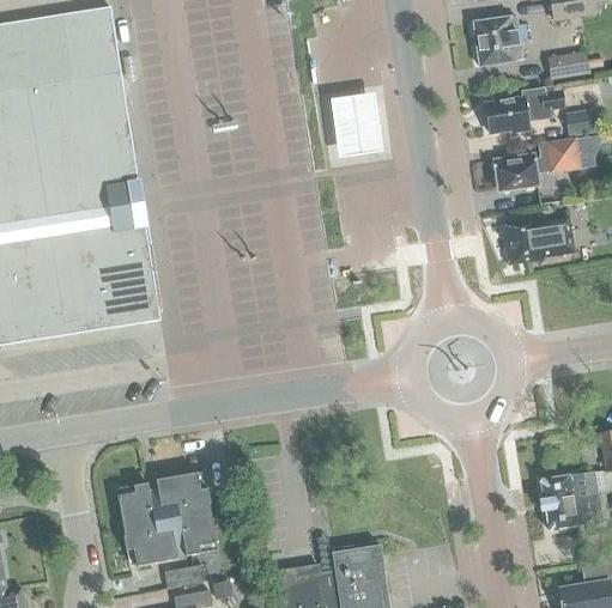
[(599,12),(597,4),(597,0),(550,0),(553,19),(599,12)]
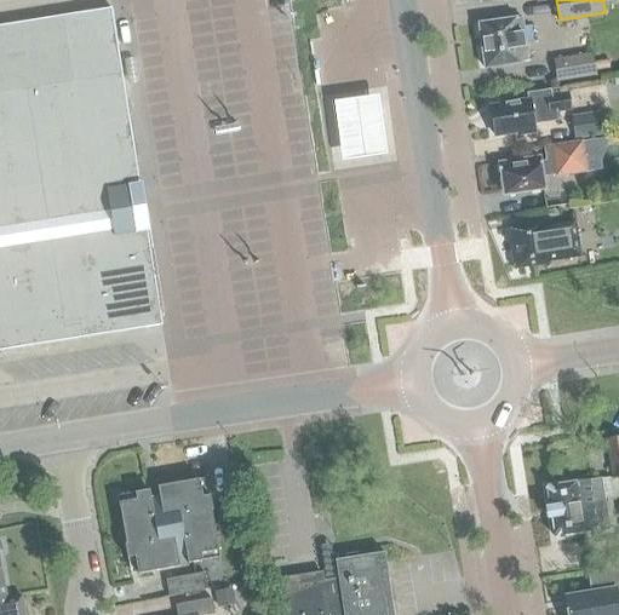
[(0,346),(84,334),(115,329),(162,322),(147,226),(139,228),(136,205),(132,183),(139,182),(135,150),(136,150),(112,5),(109,5),(0,22),(0,346)]
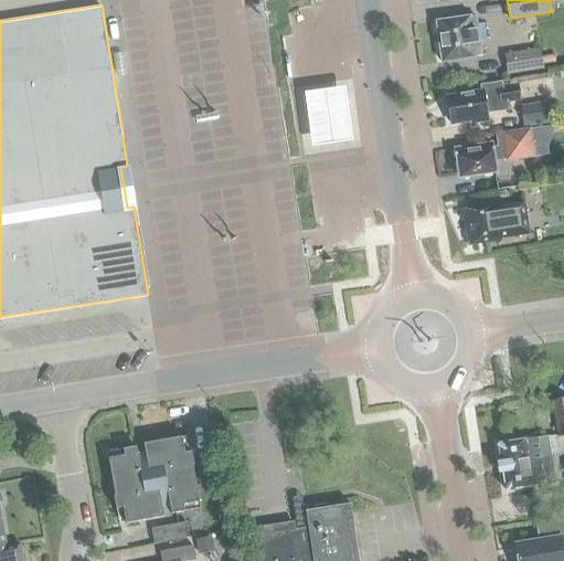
[(437,19),(444,60),(481,53),(475,13),(437,19)]
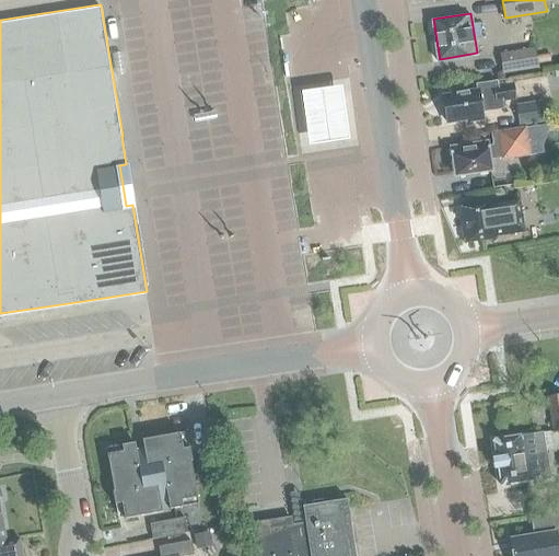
[(532,50),(498,57),(501,72),(534,67),(532,50)]
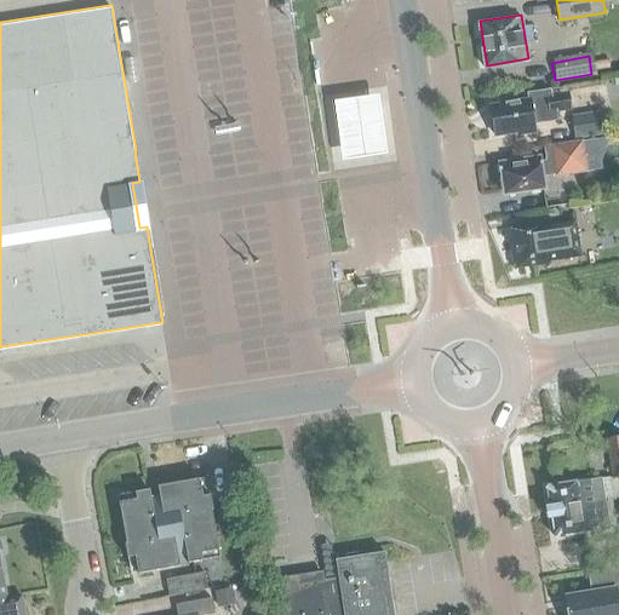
[(618,74),(606,76),(608,92),(618,90),(618,74)]
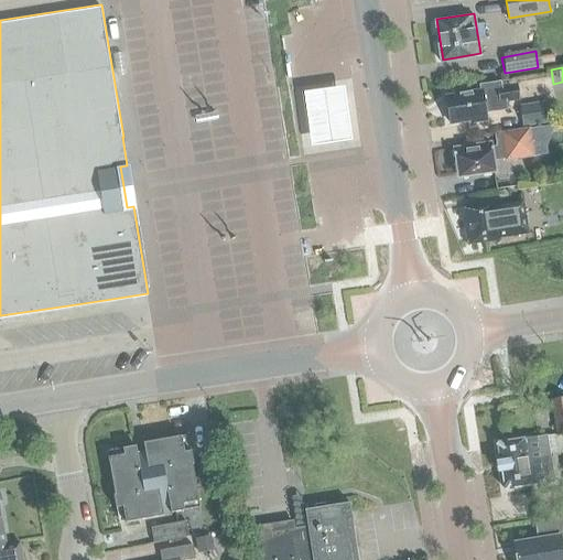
[(447,94),(452,122),(471,119),(471,120),(487,118),(486,110),(508,107),(507,99),(519,97),(517,83),(502,85),(501,78),(482,82),(483,88),(447,94)]
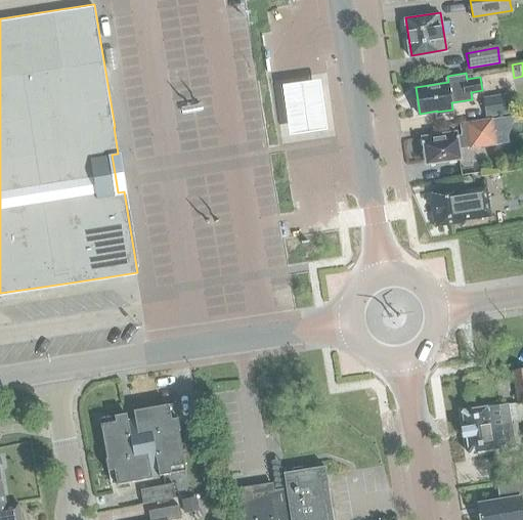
[(328,127),(320,77),(305,79),(281,82),(289,132),(311,129),(328,127)]
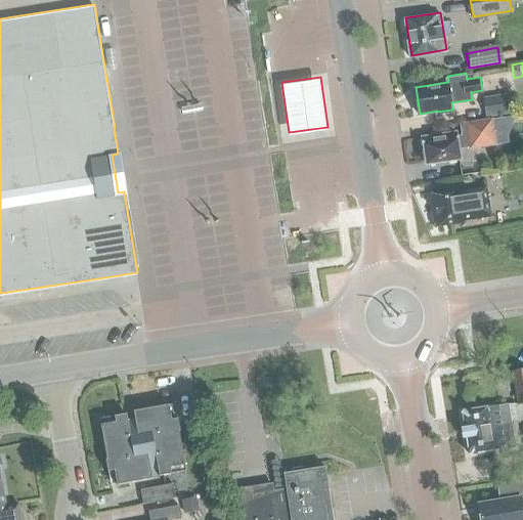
[(484,95),(487,115),(515,111),(512,90),(484,95)]
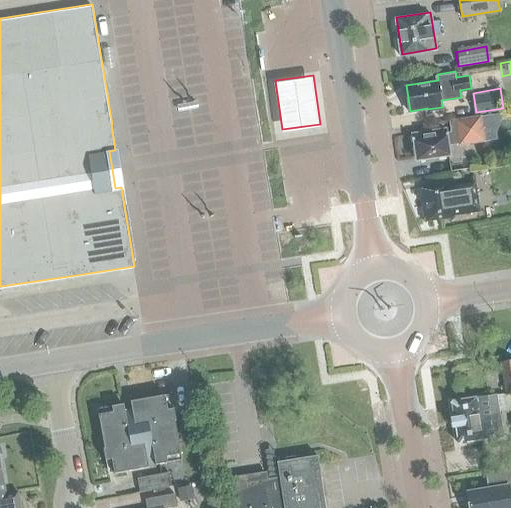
[(484,138),(481,123),(480,113),(456,117),(458,130),(446,131),(446,128),(414,133),(418,159),(450,154),(448,144),(484,138)]
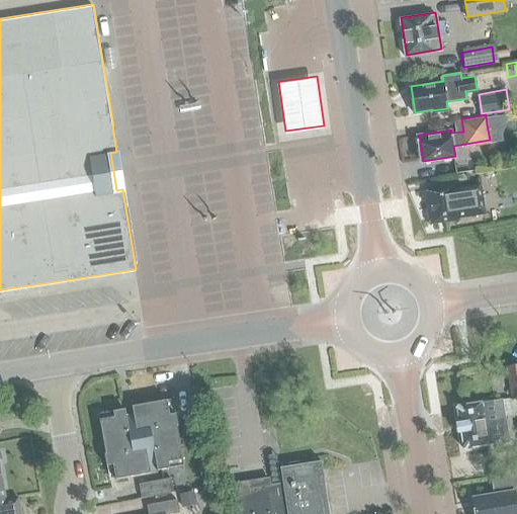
[(482,181),(428,189),(433,222),(458,218),(457,217),(487,211),(482,181)]
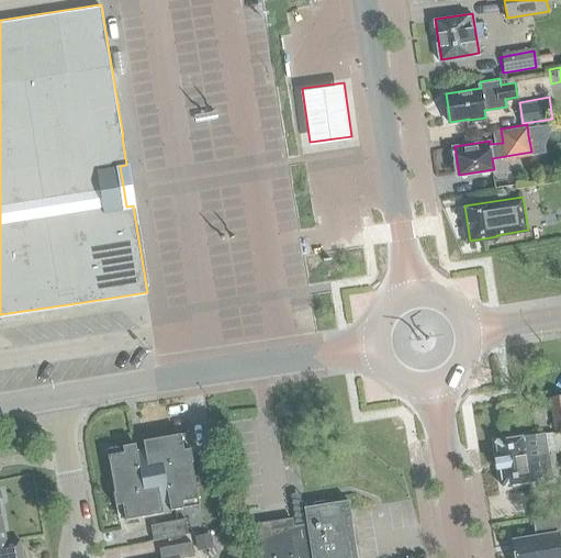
[(560,393),(549,397),(557,430),(560,428),(560,393)]
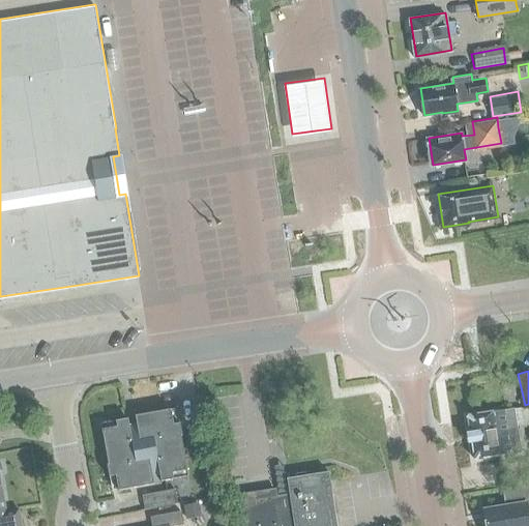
[(171,470),(186,468),(179,435),(181,434),(179,421),(173,422),(170,407),(135,414),(137,427),(129,428),(127,416),(115,419),(116,425),(101,428),(108,462),(106,462),(109,474),(114,473),(117,488),(152,481),(150,469),(158,468),(160,479),(173,477),(171,470)]
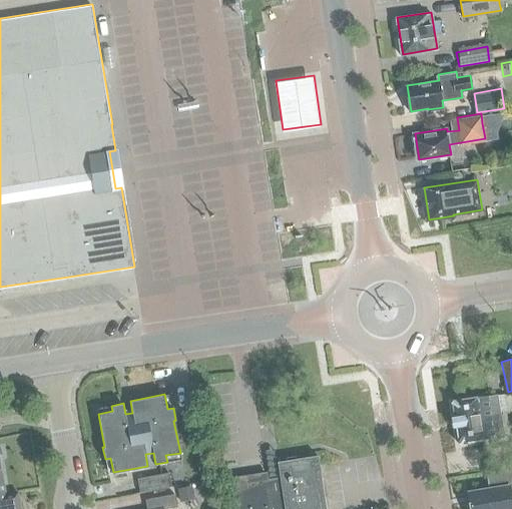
[(498,394),(452,402),(459,444),(484,440),(484,439),(505,435),(498,394)]
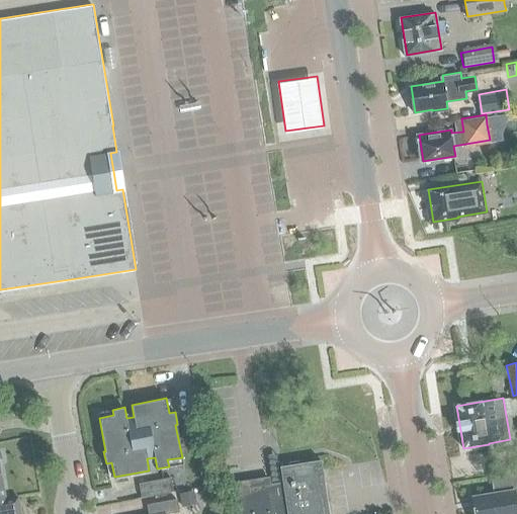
[(270,481),(235,486),(239,513),(329,513),(323,467),(321,460),(281,466),(283,482),(271,484),(270,481)]
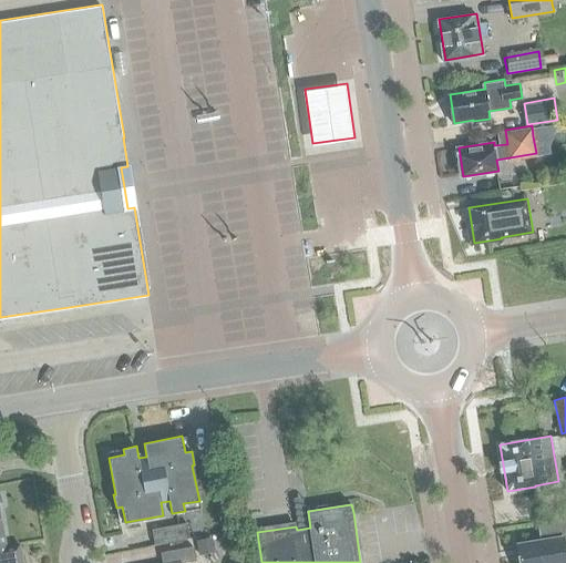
[(565,517),(538,522),(542,542),(518,545),(521,562),(565,562),(565,546),(565,517)]
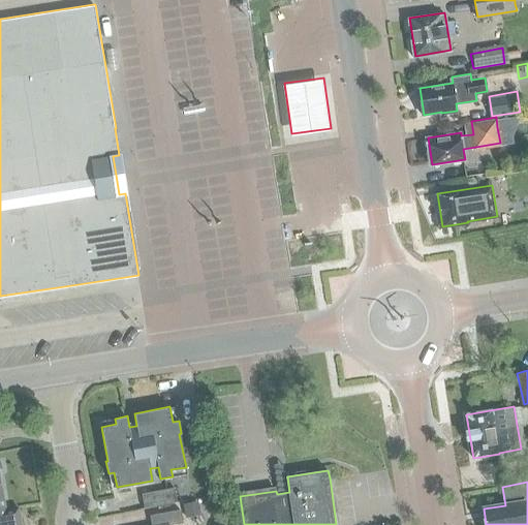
[(174,487),(142,493),(145,506),(177,500),(174,487)]
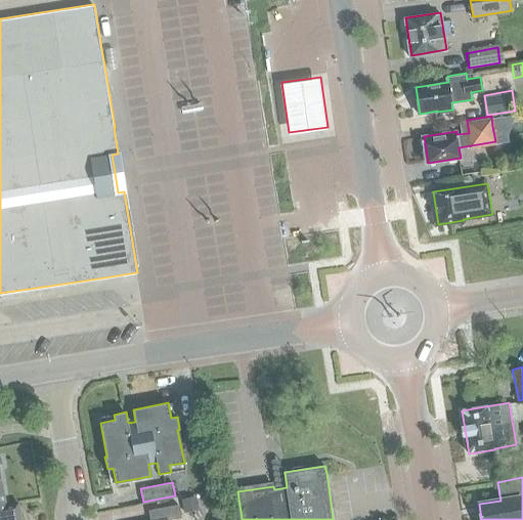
[(197,494),(181,497),(184,511),(199,508),(197,494)]
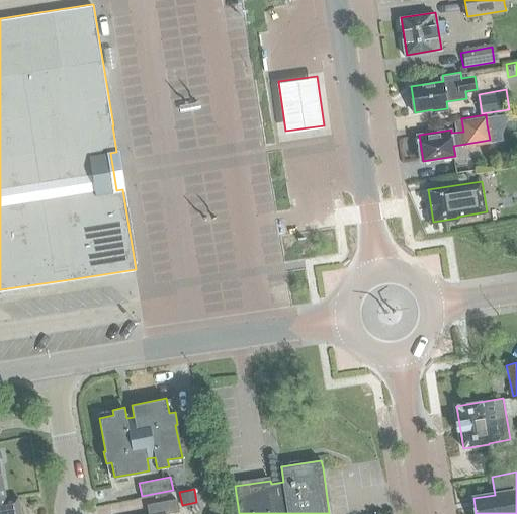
[(6,496),(0,497),(0,513),(21,513),(18,494),(6,496)]
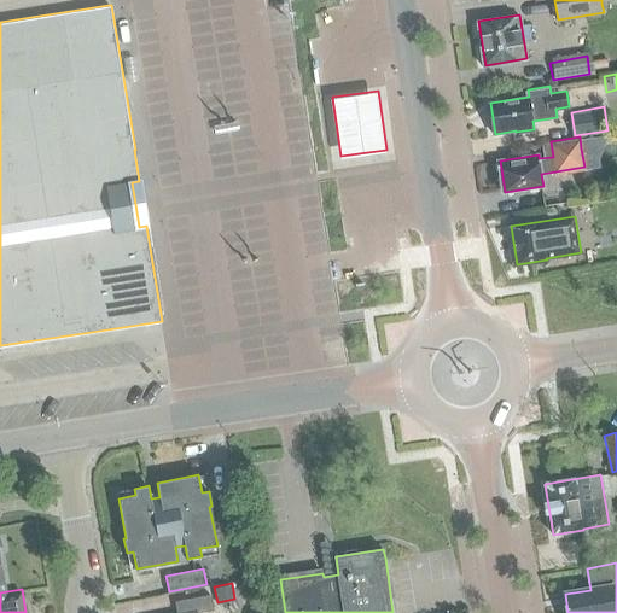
[(195,612),(196,612),(214,609),(210,593),(175,600),(176,612),(195,612)]
